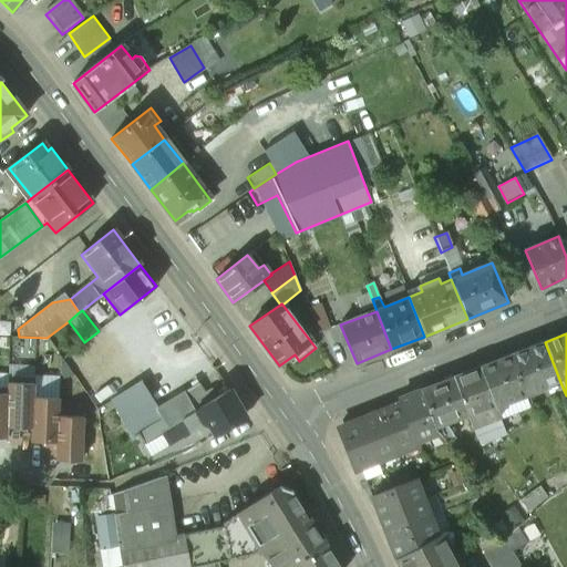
[(545,342),(511,356),(527,397),(547,389),(547,388),(560,382),(545,342)]
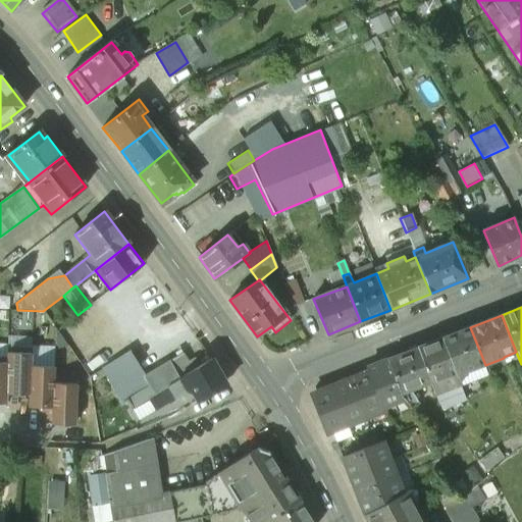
[(485,365),(470,327),(441,338),(457,376),(485,365)]
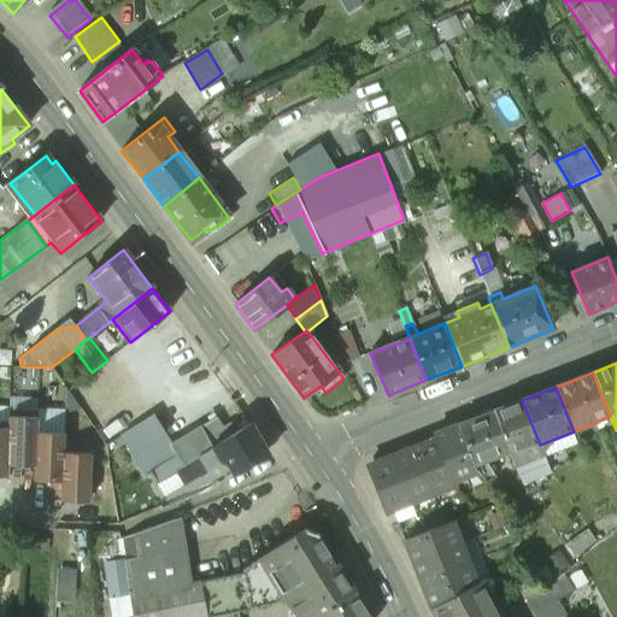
[(522,400),(492,411),(510,452),(516,466),(545,454),(540,445),(522,400)]
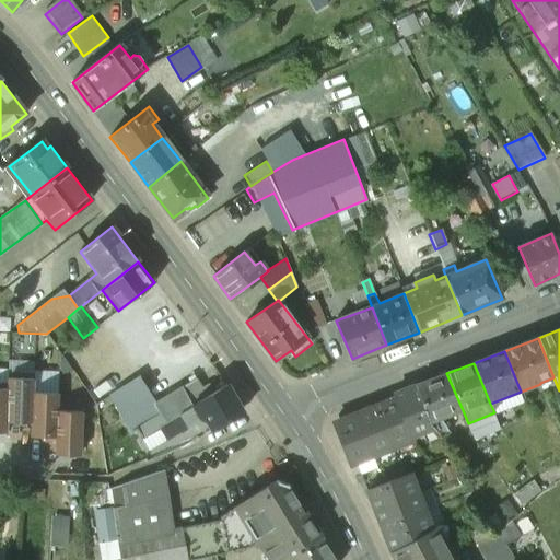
[(32,374),(8,373),(7,385),(6,421),(11,421),(30,422),(32,387),(32,374)]
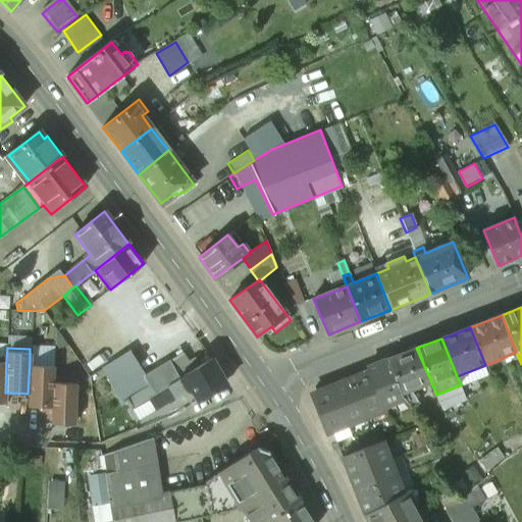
[(416,348),(386,360),(400,394),(404,399),(411,409),(418,405),(411,390),(431,382),(416,348)]
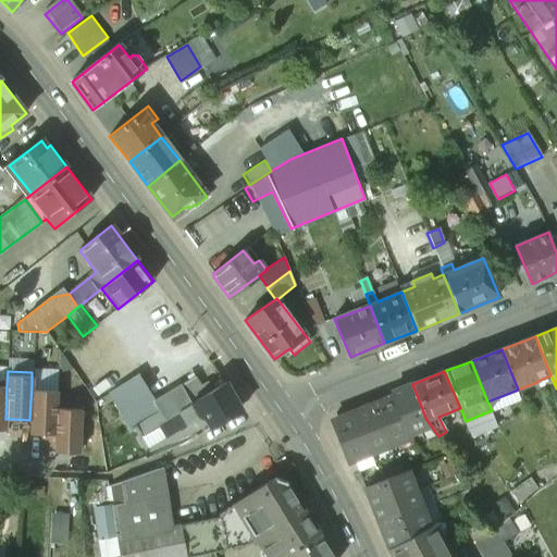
[(155,403),(136,375),(110,393),(132,429),(120,436),(135,461),(146,457),(147,458),(165,450),(160,442),(187,424),(186,423),(198,416),(192,404),(206,395),(195,378),(155,403)]
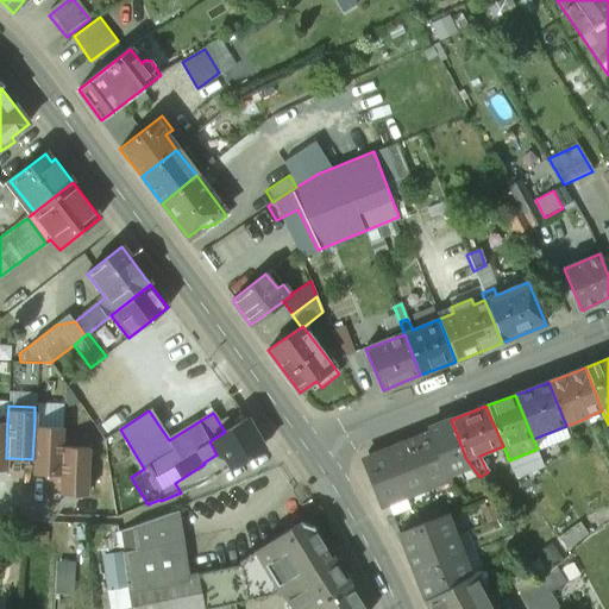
[(225,432),(209,441),(217,454),(225,459),(230,468),(258,451),(259,441),(246,420),(225,432)]
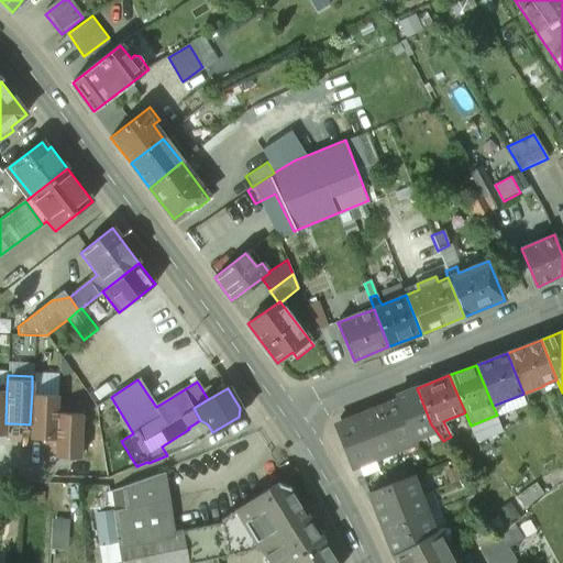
[(379,408),(335,426),(352,468),(359,466),(415,443),(412,439),(435,430),(431,424),(417,388),(397,396),(398,400),(379,408)]
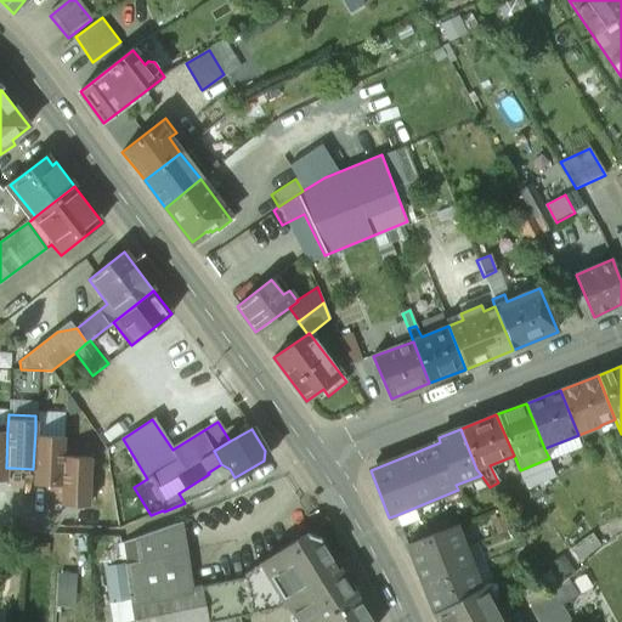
[(62,431),(35,430),(33,469),(33,484),(49,485),(60,485),(61,450),(62,431)]
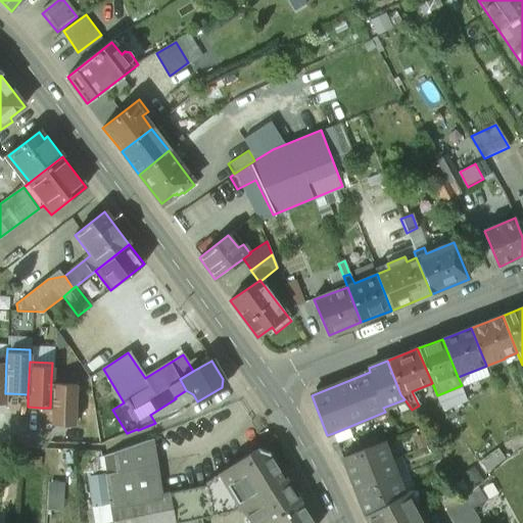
[(74,379),(51,378),(50,408),(50,419),(49,424),(73,424),(74,379)]
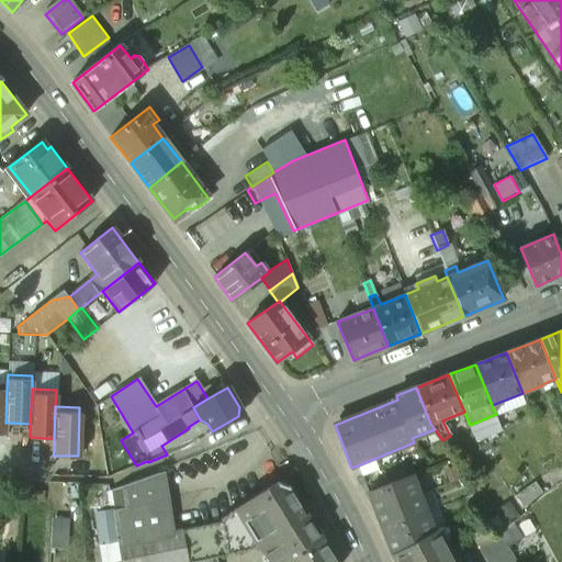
[(11,423),(6,423),(6,435),(6,437),(17,437),(17,428),(11,428),(11,423)]
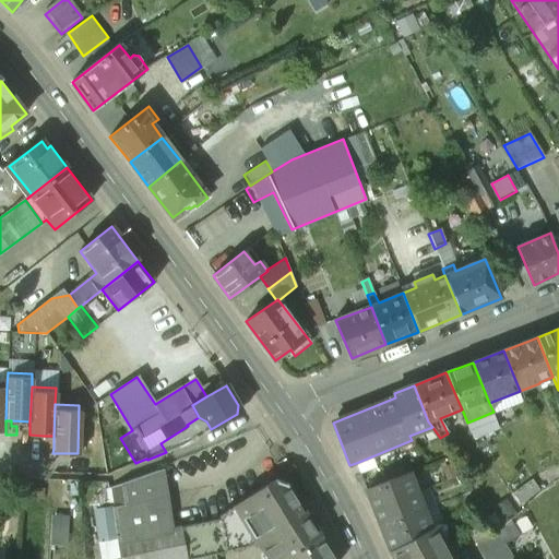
[(54,436),(44,436),(44,448),(54,448),(54,436)]
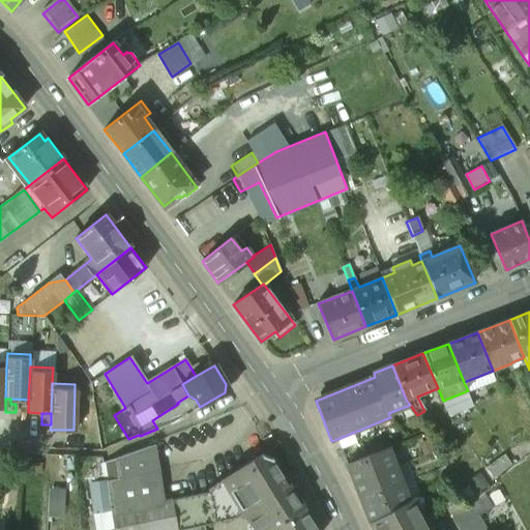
[(337,439),(331,441),(335,452),(342,449),(337,439)]
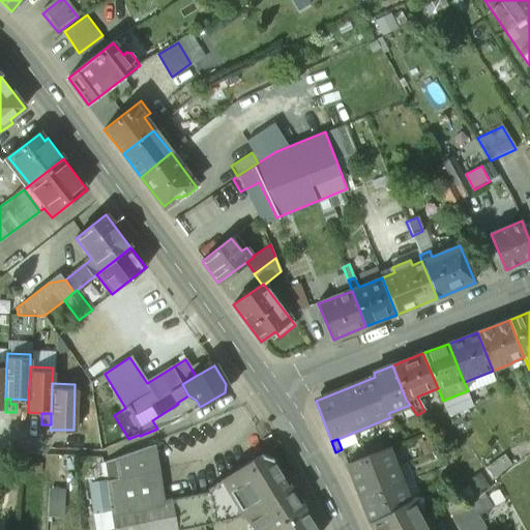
[(148,446),(102,462),(114,529),(179,529),(213,523),(208,495),(157,503),(148,446)]
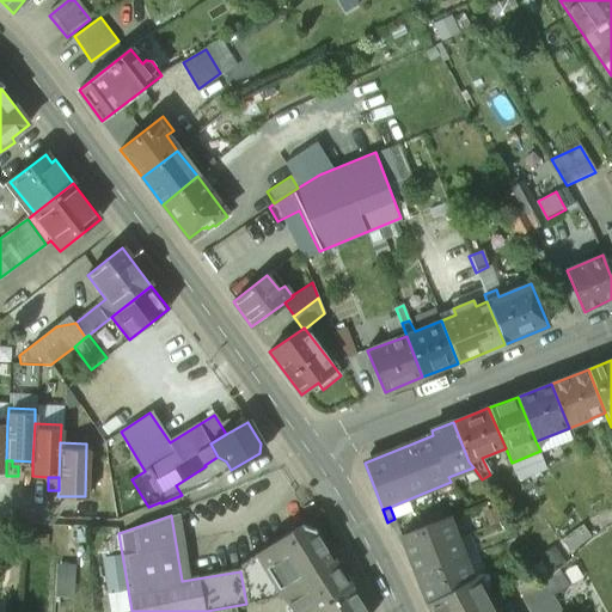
[(395,519),(387,522),(391,531),(399,527),(396,519),(395,519)]
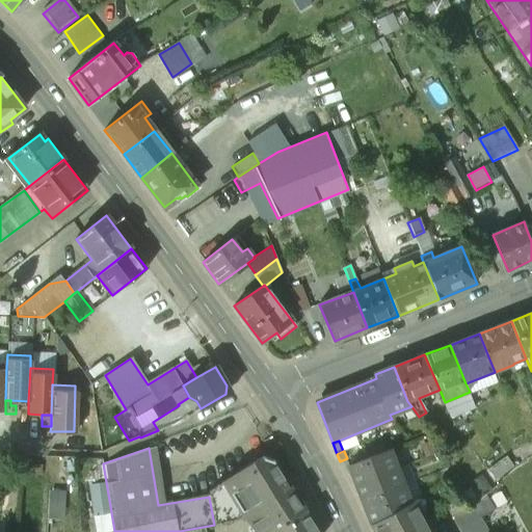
[(391,451),(349,467),(371,525),(411,504),(391,451)]
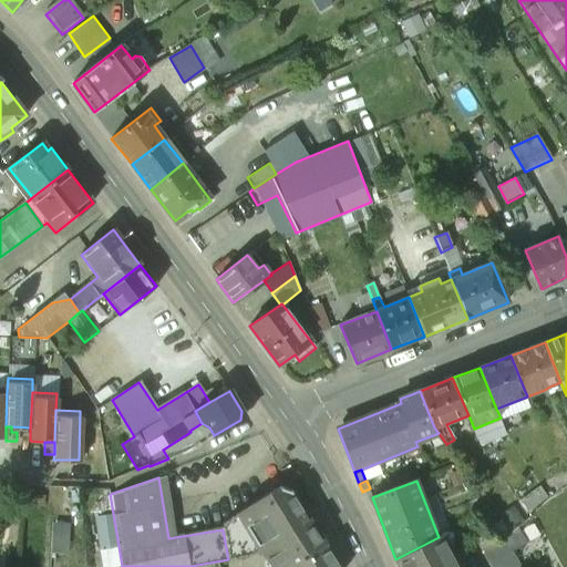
[(279,486),(223,524),(223,529),(228,559),(253,554),(260,549),(309,518),(292,492),(279,486)]
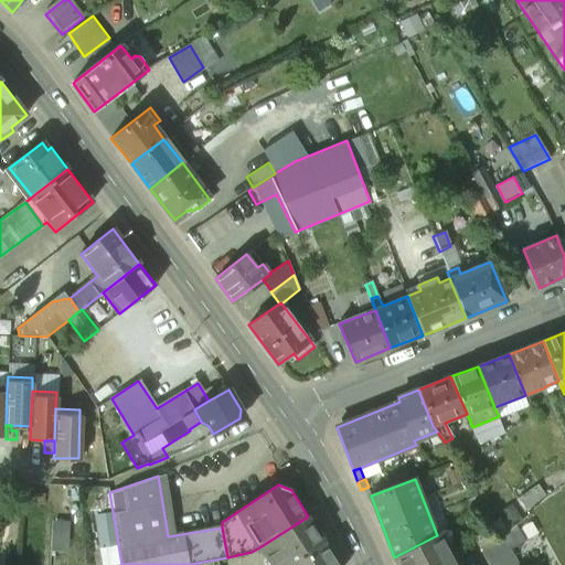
[(308,516),(259,547),(270,564),(291,564),(324,544),(308,516)]
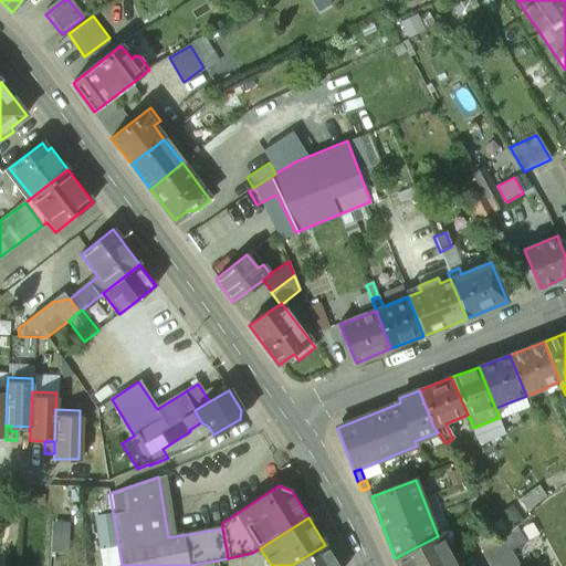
[(448,549),(440,535),(438,536),(395,558),(399,565),(459,565),(450,548),(448,549)]
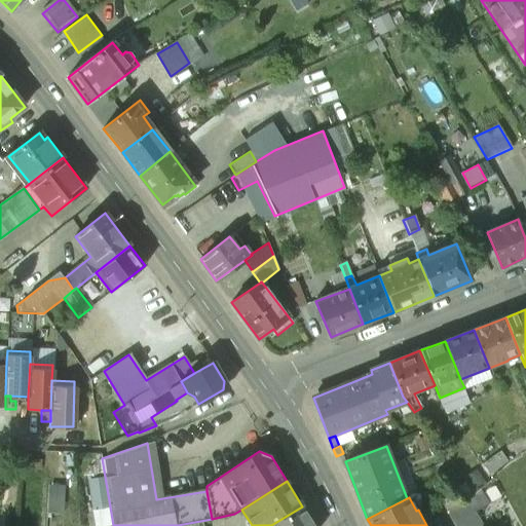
[(483,525),(467,501),(461,506),(450,514),(457,525),(483,525)]
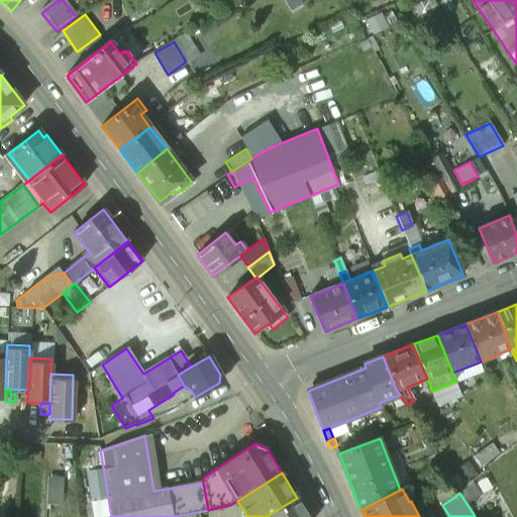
[(308,516),(297,498),(267,516),(308,516)]
